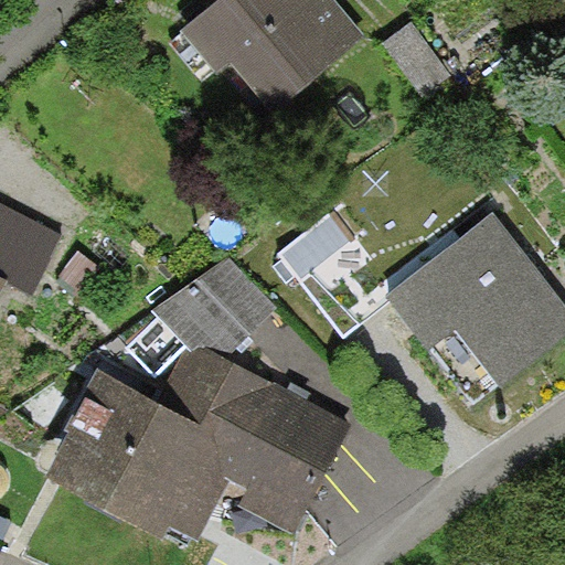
[(336,0),(220,0),(182,33),(219,76),(227,67),(272,119),(368,38),(336,0)]
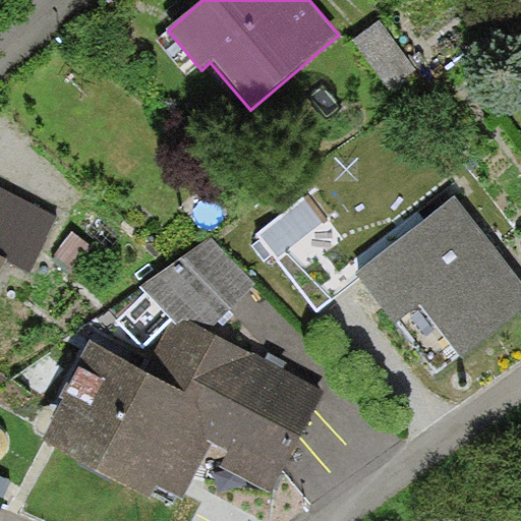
[(380,21),(353,41),(390,91),(416,70),(380,21)]
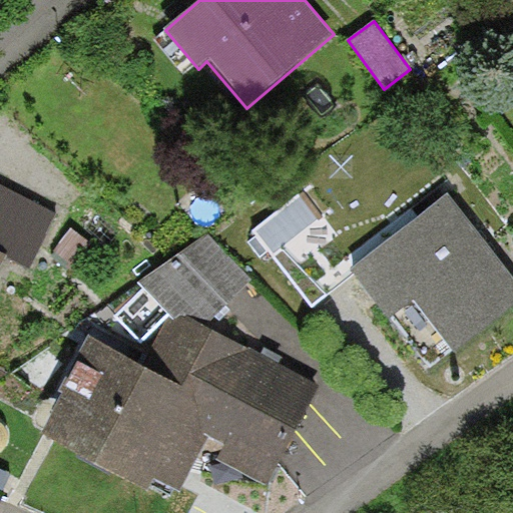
[(57,214),(0,184),(0,252),(8,258),(7,261),(30,271),(57,214)]
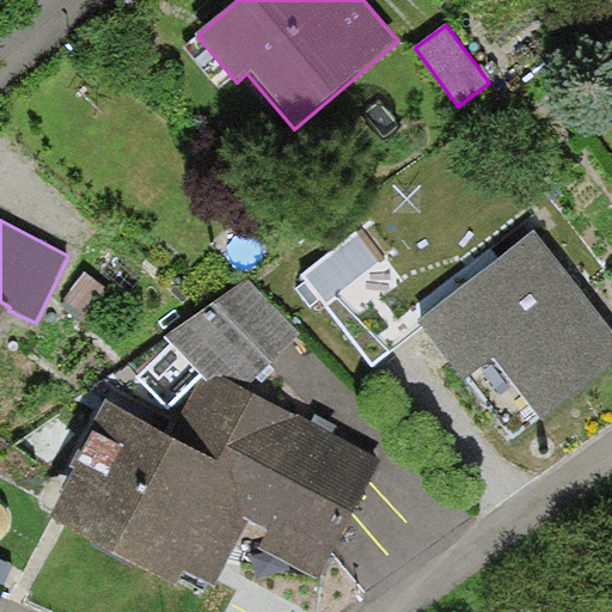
[(611,368),(611,332),(534,233),(417,324),(464,384),(467,381),(513,440),(538,420),(540,423),(611,368)]
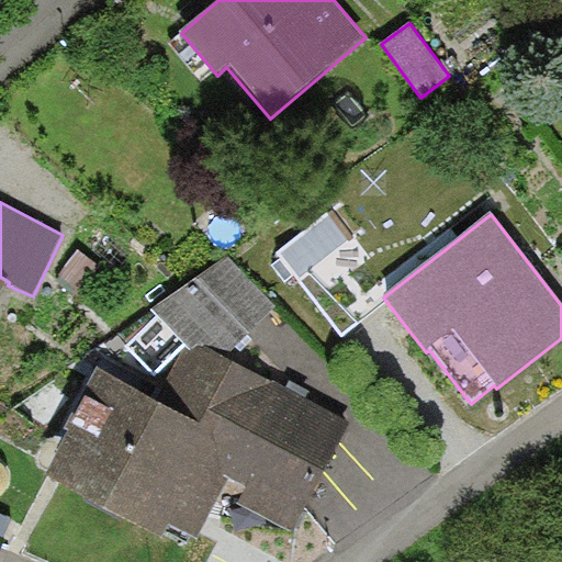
[(101,267),(77,251),(60,277),(83,292),(101,267)]
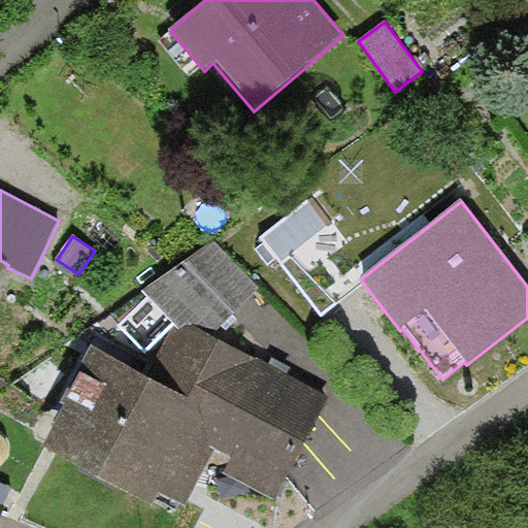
[(140,292),(145,297),(212,334),(259,288),(216,239),(140,292)]
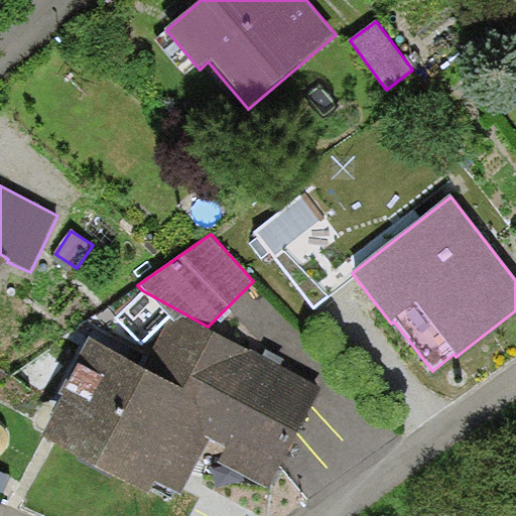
[(300,235),(269,260),(308,307),(340,283),(300,235)]
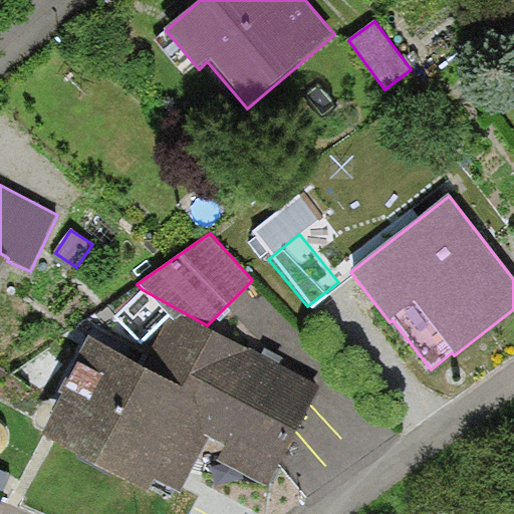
[(0,253),(0,380),(10,374),(0,368),(0,273),(7,261),(8,258),(0,253)]
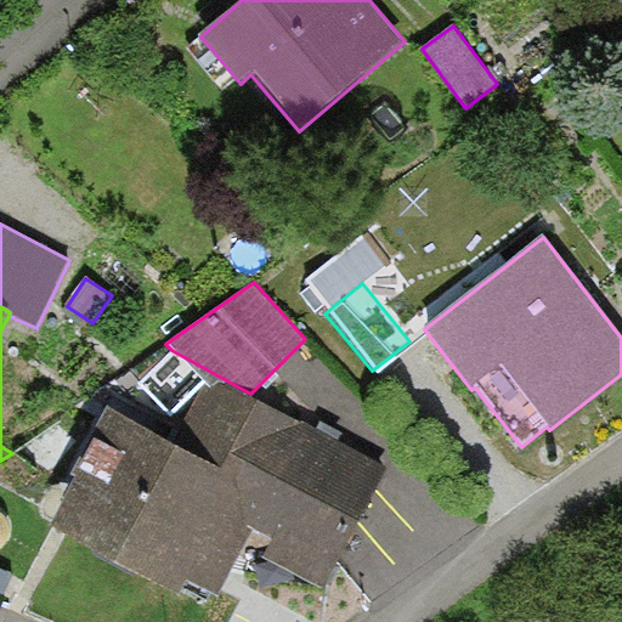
[(326,592),(388,469),(250,394),(171,350),(122,400),(117,397),(49,531),(181,598),(188,583),(218,599),(252,532),(272,543),(264,560),(326,592)]
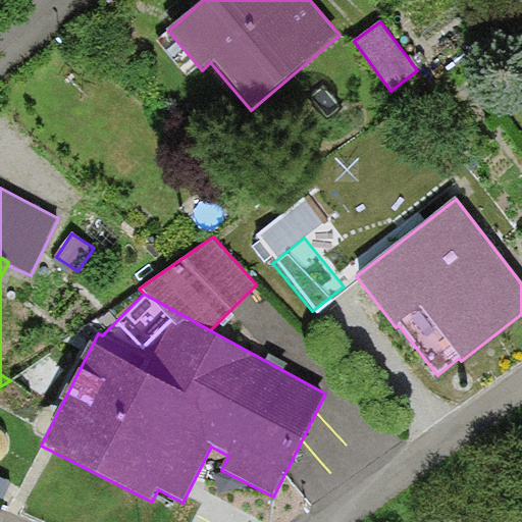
All buildings are outlined.
